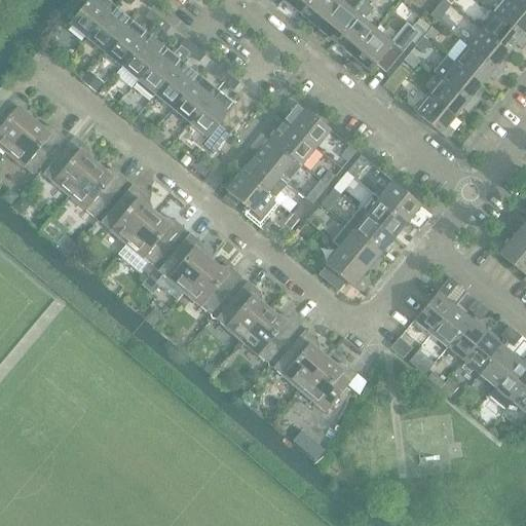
[(88,0),(69,24),(87,39),(113,6),(105,0),(88,0)]
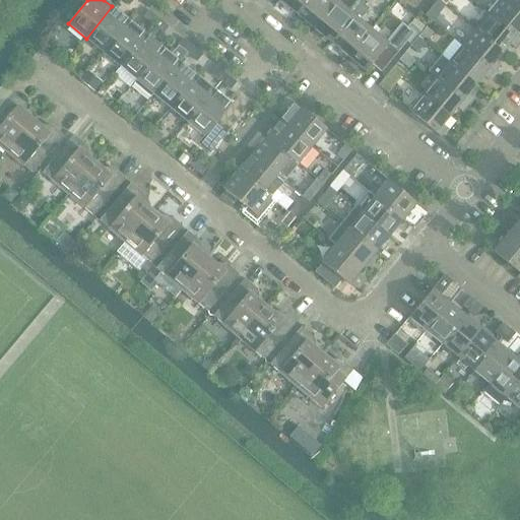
[(279,0),(298,15),(309,0),(279,0)]
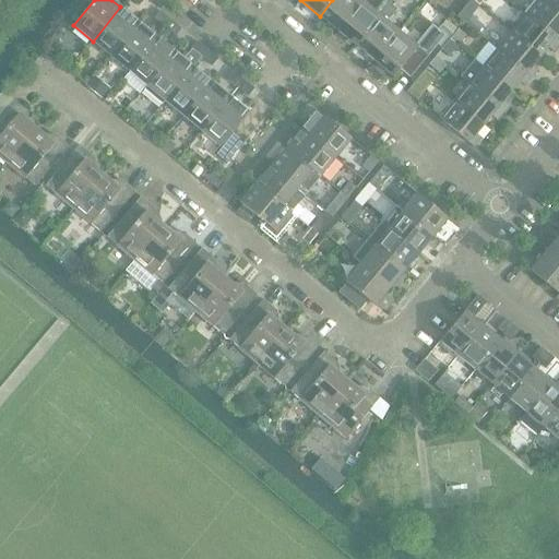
[(332,0),(320,16),(337,32),(363,1),(363,0),(332,0)]
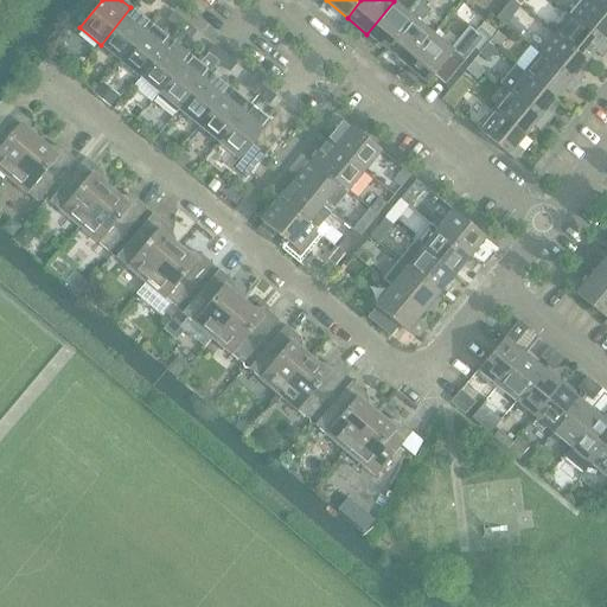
[(366,34),(387,50),(423,5),(417,0),(416,0),(407,12),(394,1),(366,34)]
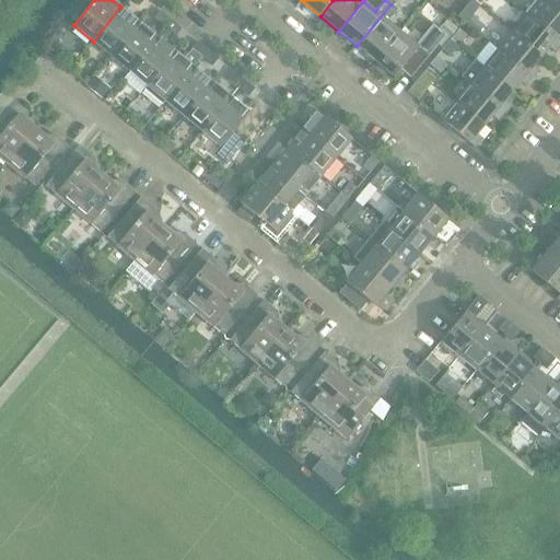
[(464,11),(458,18),(466,24),(479,7),(473,0),(464,11)]
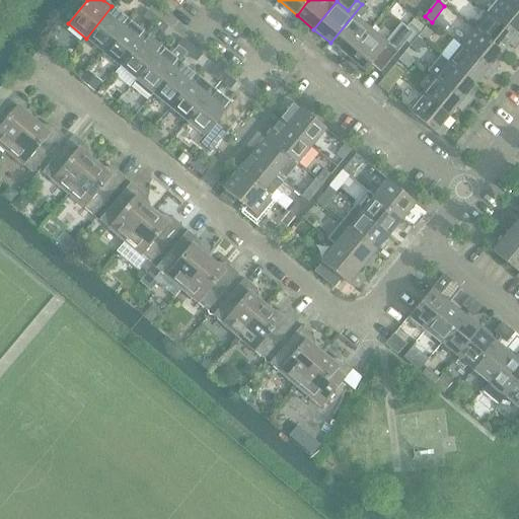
[(518,13),(502,0),(499,0),(488,14),(518,41),(518,40),(518,13)]
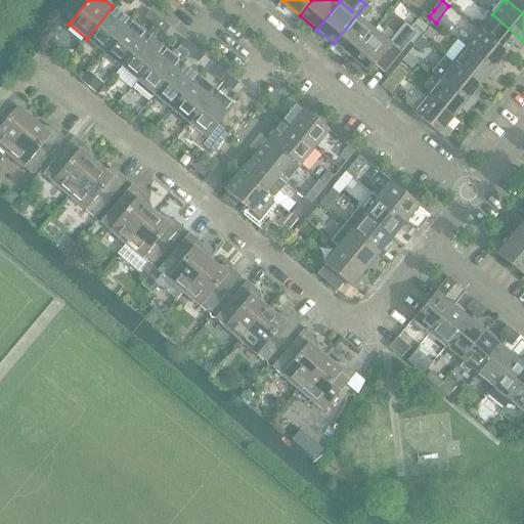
[(523,0),(507,0),(523,13),(523,0)]
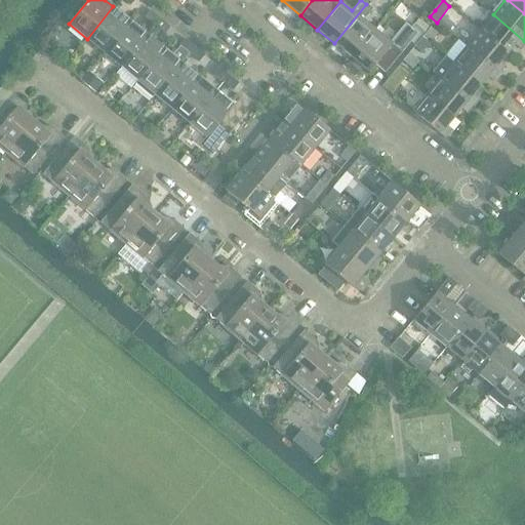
[(334,43),(351,57),(374,30),(363,21),(372,9),(366,4),(334,43)]
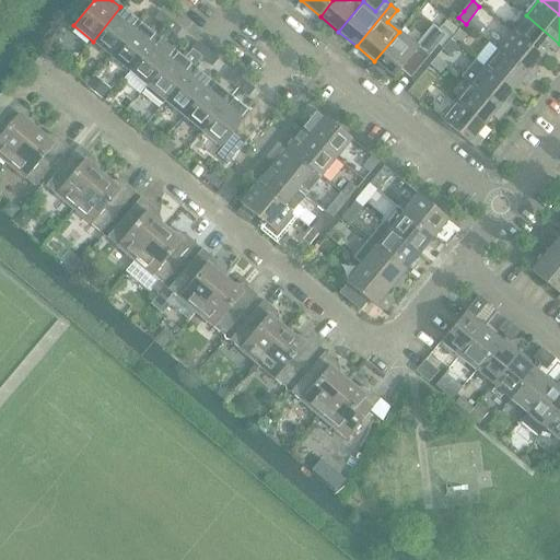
[(139,22),(120,7),(93,42),(111,56),(139,22)]
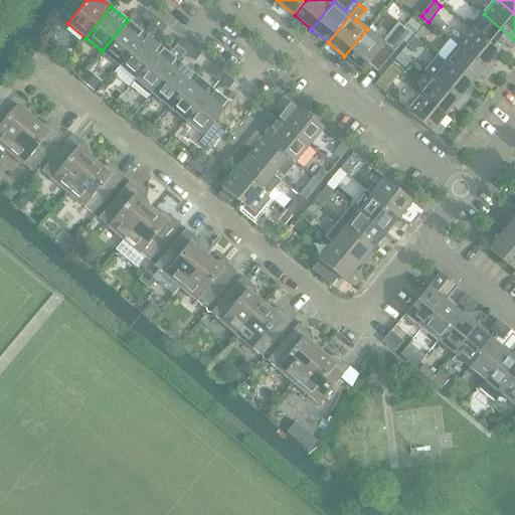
[(142,17),(152,25),(157,18),(147,10),(142,17)]
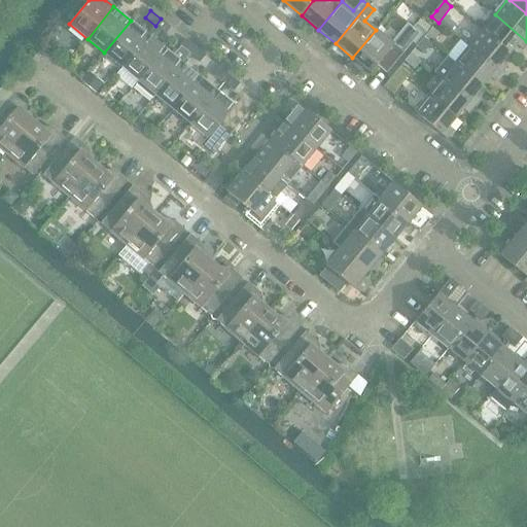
[(495,14),(482,31),(508,54),(516,44),(521,48),(526,41),(495,14)]
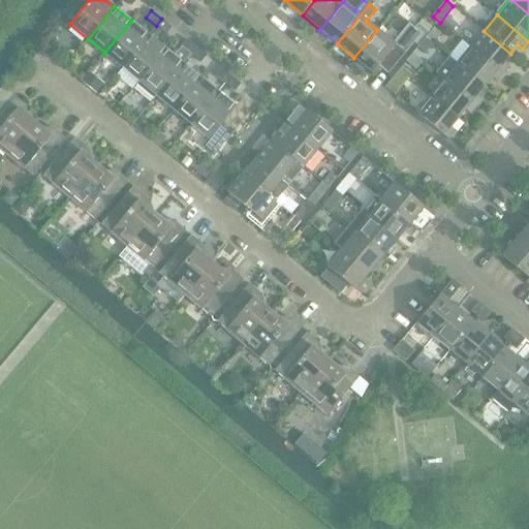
[(446,17),(441,23),(452,31),(457,25),(446,17)]
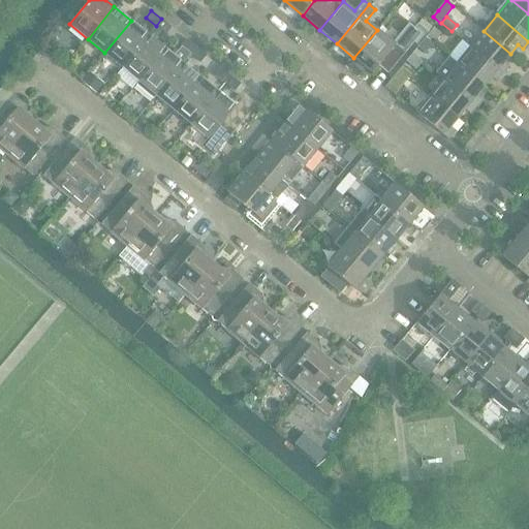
[(172,27),(161,19),(156,26),(165,34),(172,27)]
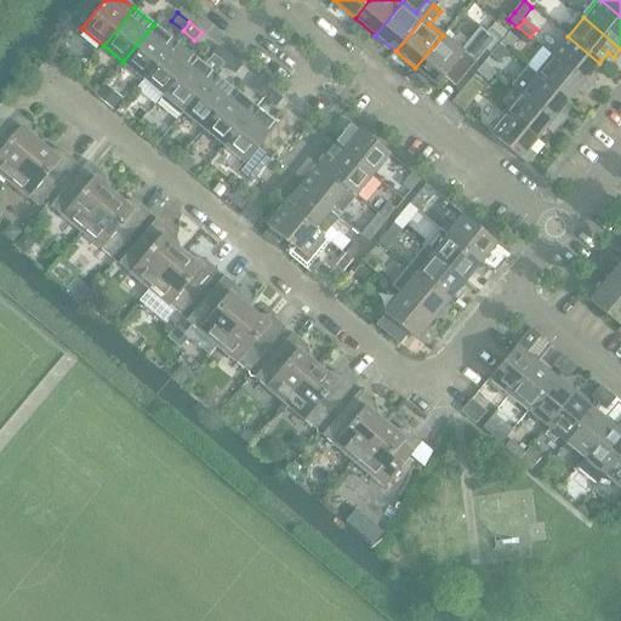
[(485,50),(491,55),(500,44),(510,33),(496,22),(490,29),(486,33),(494,39),(485,50)]
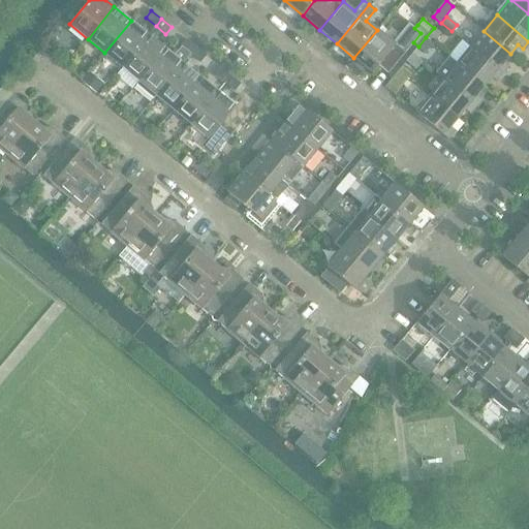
[(149,35),(131,21),(104,53),(122,67),(149,35)]
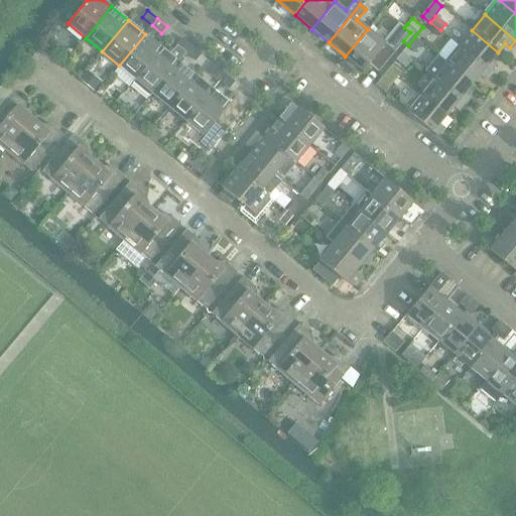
[(378,73),(403,41),(410,32),(404,27),(398,23),(383,41),(368,29),(345,56),(363,72),(368,65),(378,73)]
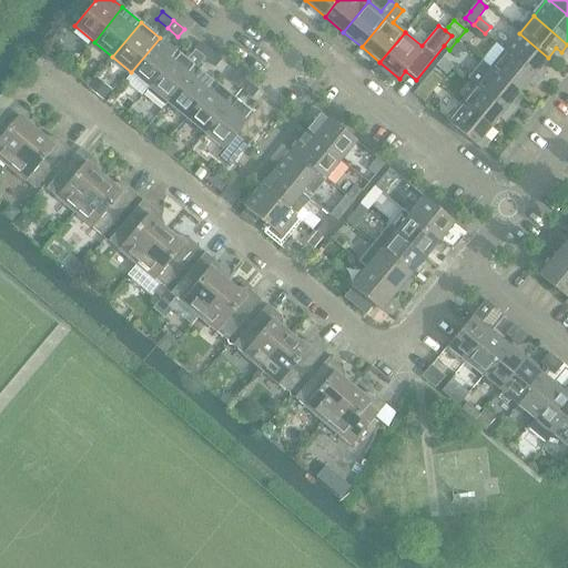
[(474,37),(466,30),(457,40),(465,47),(474,37)]
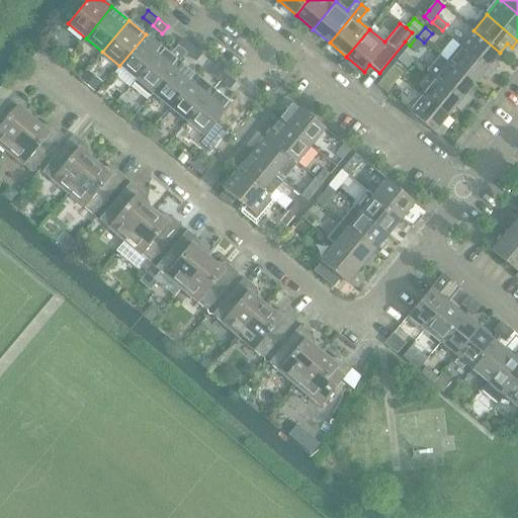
[(473,30),(460,46),(492,72),(498,65),(493,61),(500,53),(473,30)]
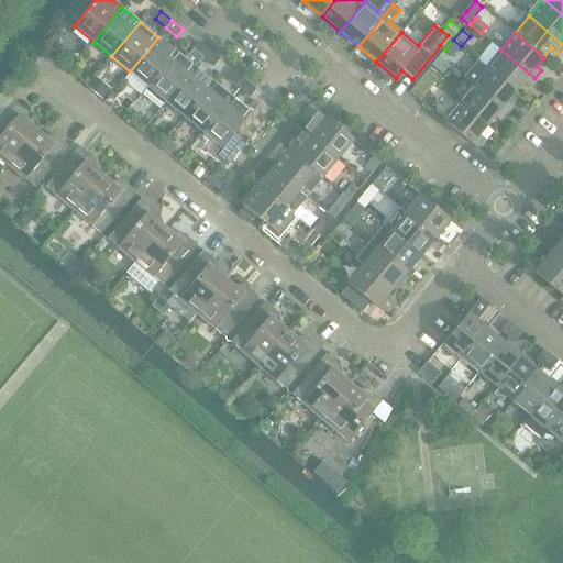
[(130,72),(148,87),(176,53),(158,37),(130,72)]
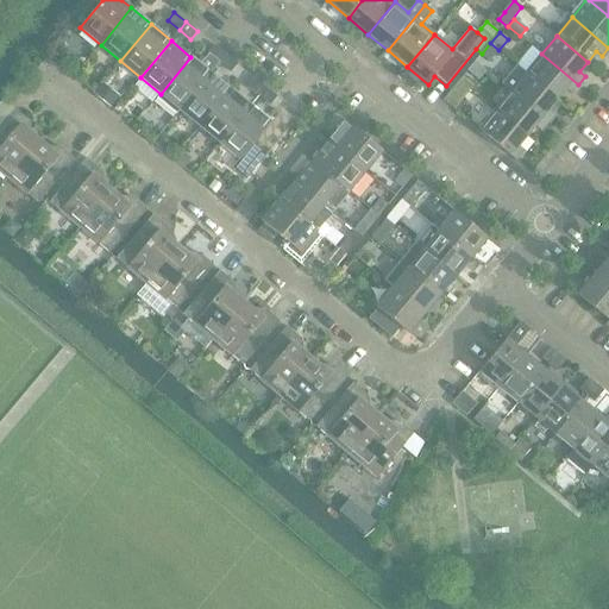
[(489,62),(498,50),(490,43),(482,54),(481,55),(489,62)]
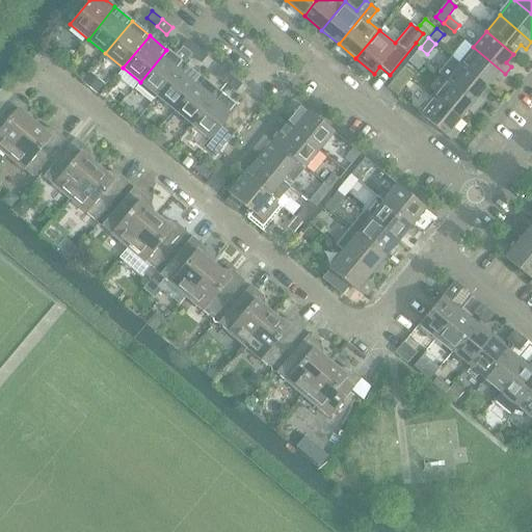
[(181,46),(191,54),(197,48),(187,38),(181,46)]
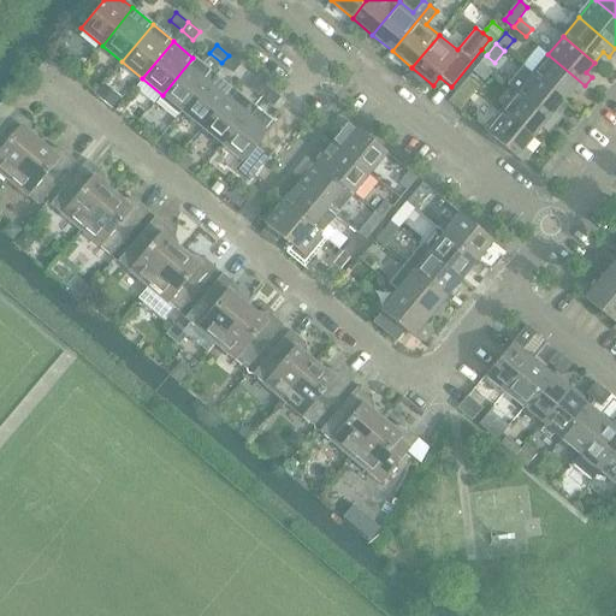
[(548,54),(532,73),(563,100),(572,90),(578,94),(585,86),(548,54)]
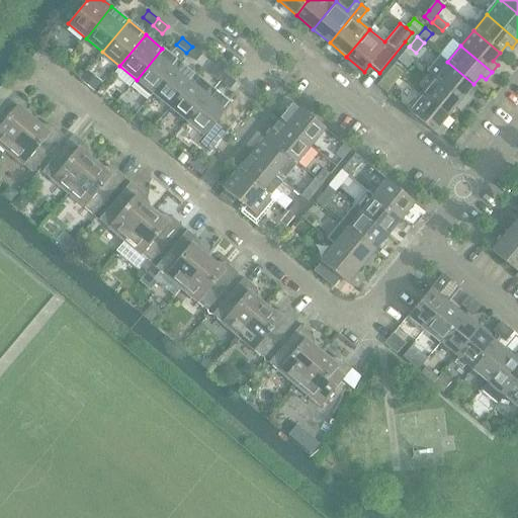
[(201,55),(192,47),(186,53),(196,61),(201,55)]
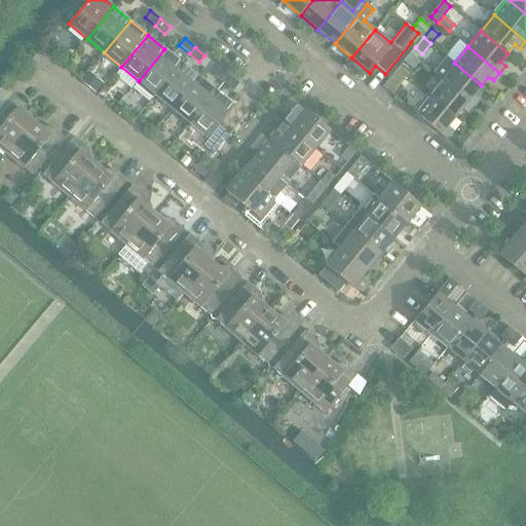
[(139,81),(155,96),(182,63),(164,49),(139,81)]
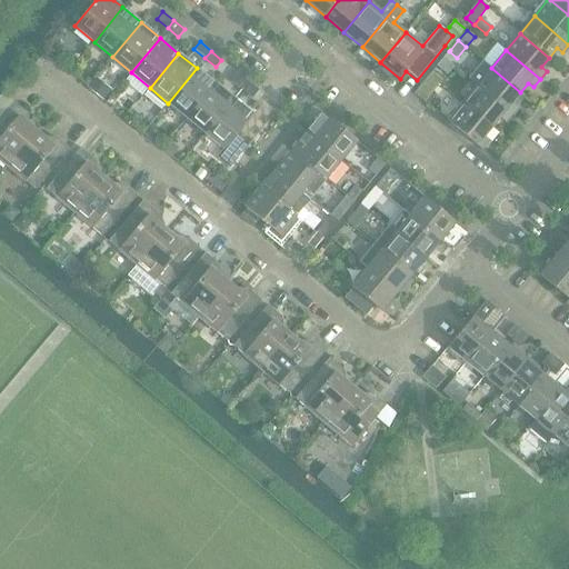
[(443,58),(436,67),(447,77),(455,67),(443,58)]
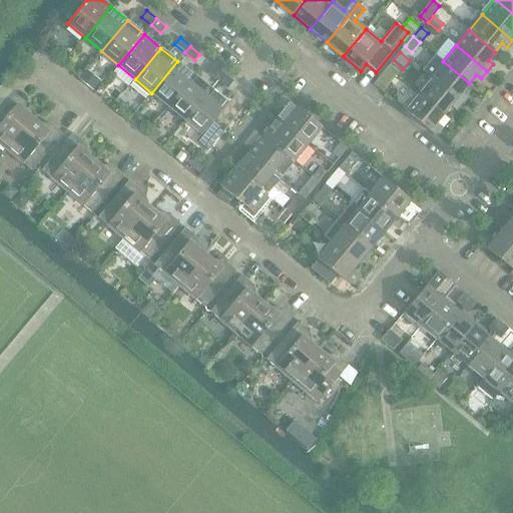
[(420,69),(430,77),(461,103),(467,95),(462,92),(469,83),(443,61),(433,53),(420,69)]
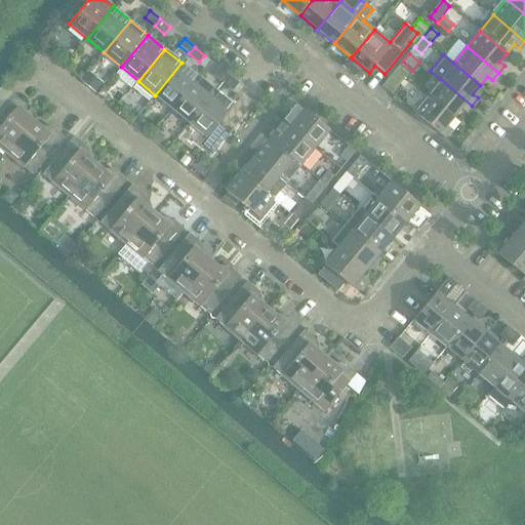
[(155,95),(172,109),(199,77),(182,63),(155,95)]
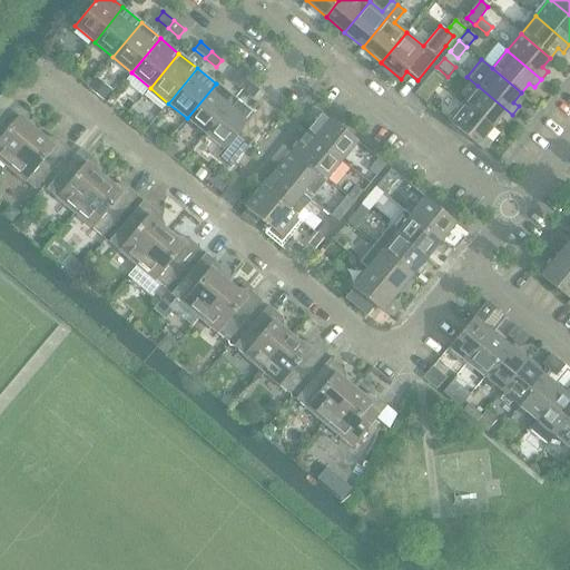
[(425,102),(443,80),(433,71),(414,94),(425,102)]
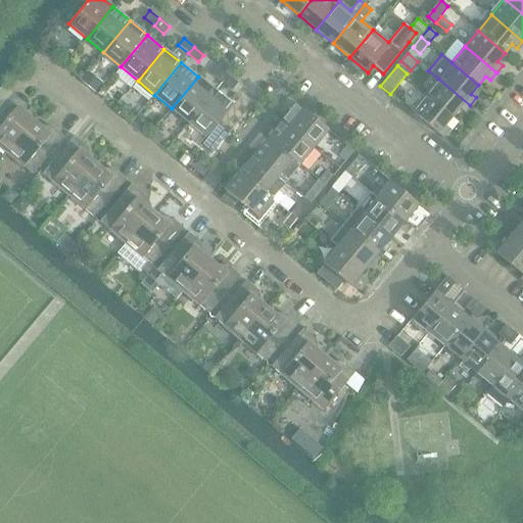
[(212,74),(223,82),(228,75),(218,66),(212,74)]
